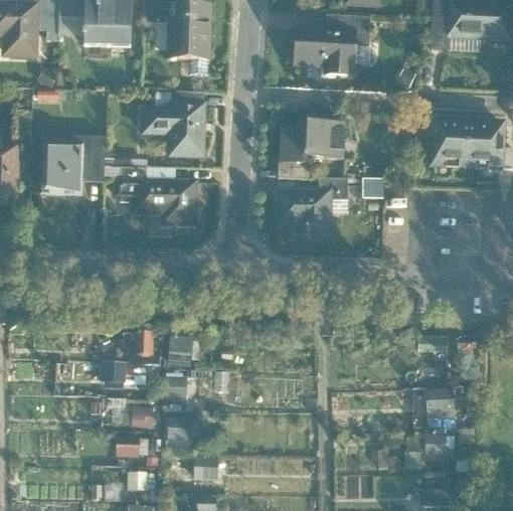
[(38,28),(39,0),(0,0),(0,33),(1,33),(0,57),(38,57),(38,28)]
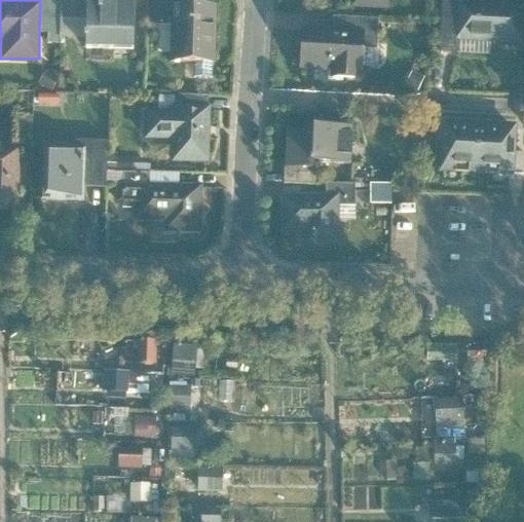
[(61,15),(61,0),(40,0),(39,29),(47,29),(47,39),(61,39),(61,15)]
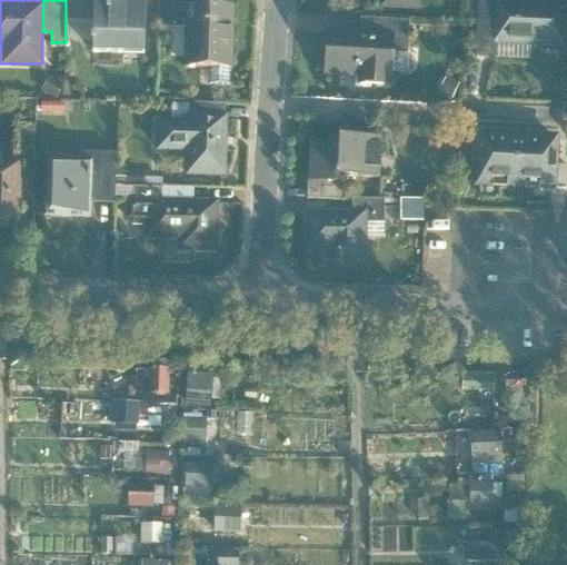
[(96,17),(96,0),(66,0),(66,17),(96,17)]
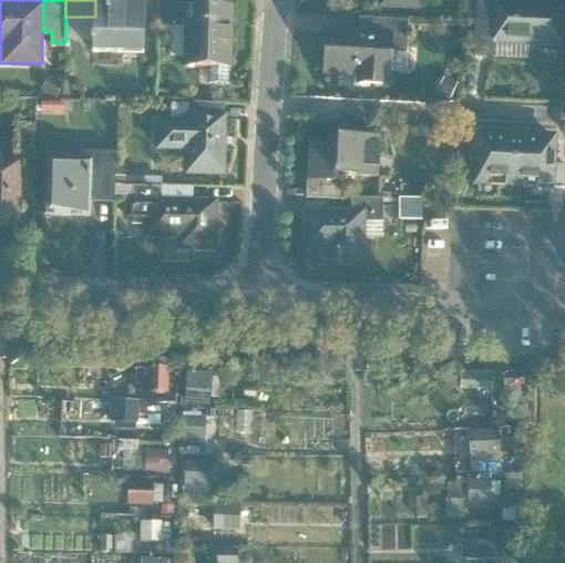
[(149,48),(147,0),(95,0),(95,17),(95,49),(149,48)]
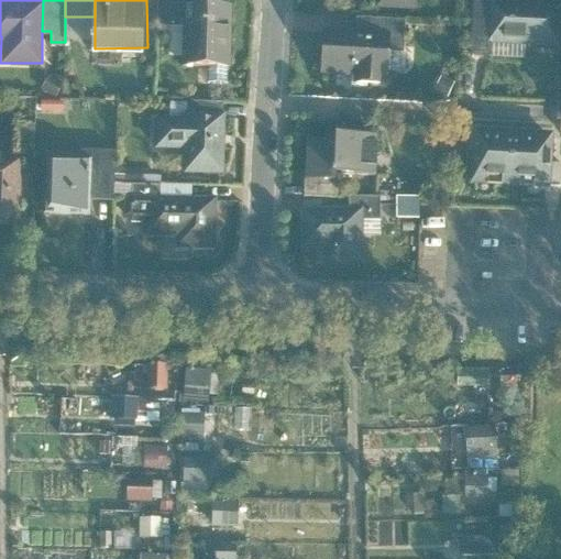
[(157,0),(158,22),(183,23),(184,0),(198,0),(157,0)]
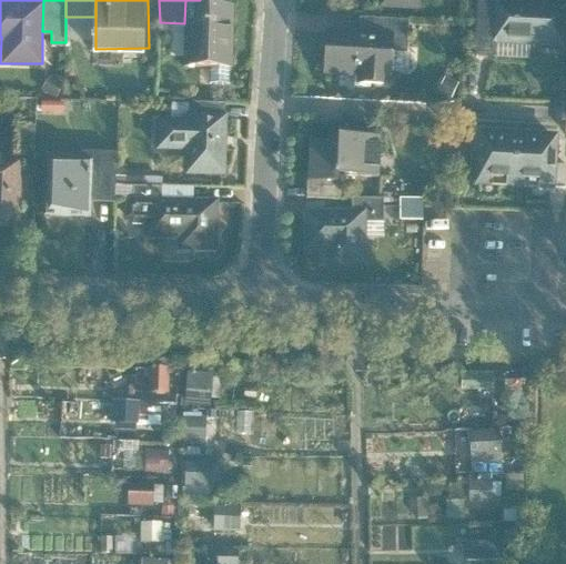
[(233,64),(234,1),(200,0),(185,0),(184,23),(183,63),(233,64)]
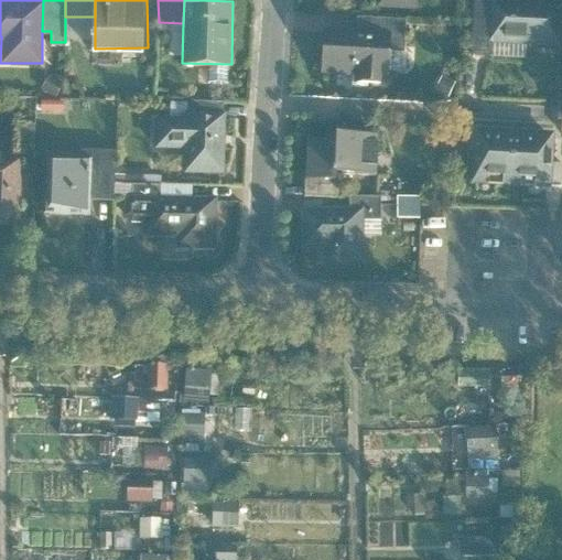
[(559,45),(560,0),(473,0),(469,53),(489,54),(490,41),(559,45)]
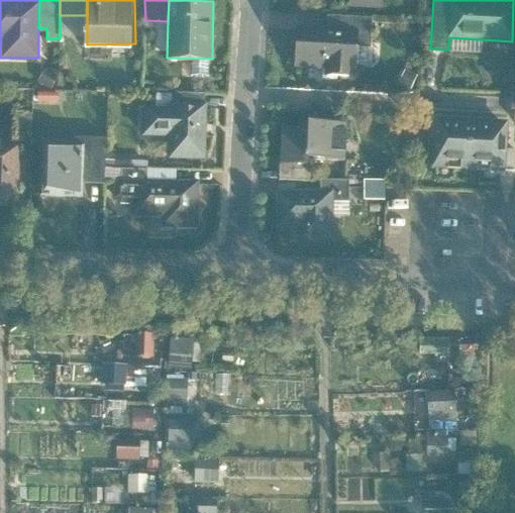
[(325,13),(325,25),(356,27),(355,44),(369,44),(370,14),(325,13)]
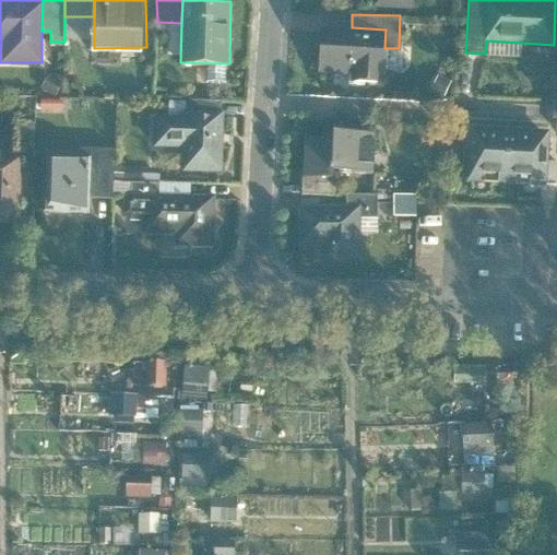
[(348,80),(383,81),(384,48),(386,30),(352,27),(319,27),(317,72),(348,72),(348,80)]
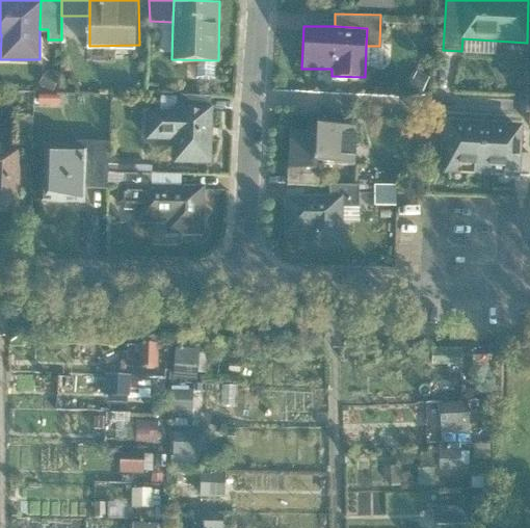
[(179,94),(179,103),(211,104),(211,94),(179,94)]
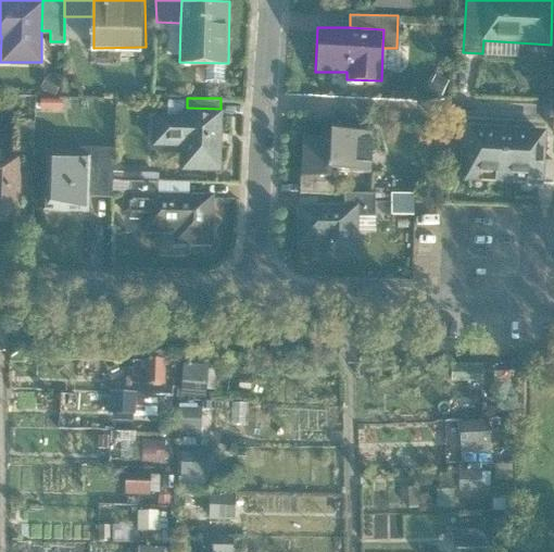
[(223,170),(224,109),(221,109),(187,108),(184,108),(184,113),(155,113),(154,145),(183,146),(183,168),(223,170)]
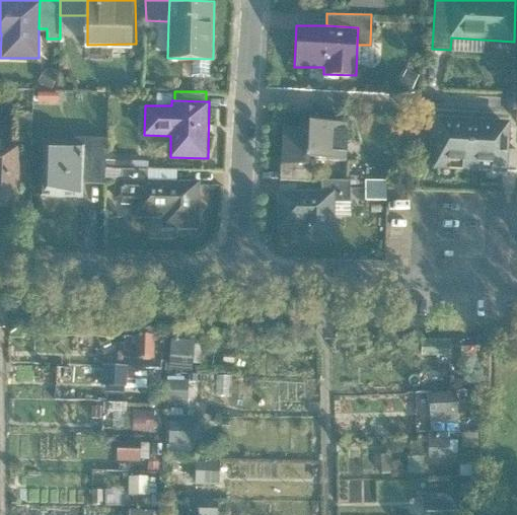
[(506,145),(507,118),(434,116),(433,164),(505,167),(505,165),(506,145)]
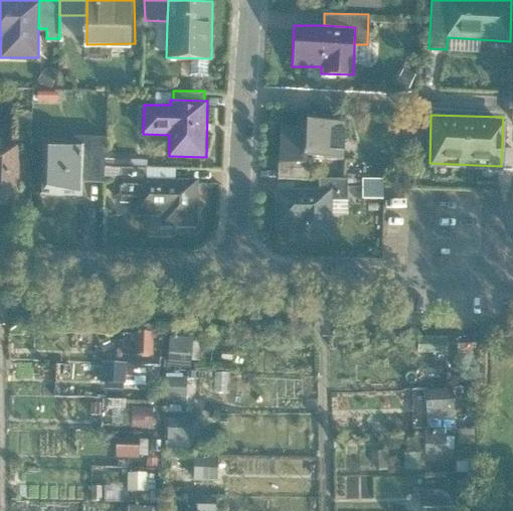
[(341,157),(343,121),(305,119),(304,127),(278,127),(277,162),(304,162),(304,157),(341,157)]
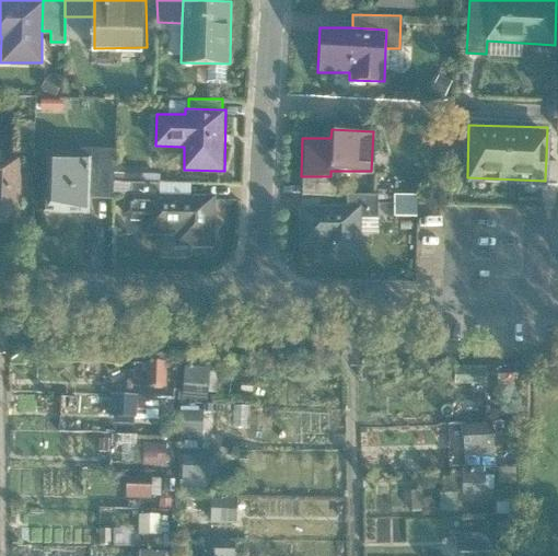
[(92,147),(91,159),(91,196),(114,196),(115,146),(92,147)]
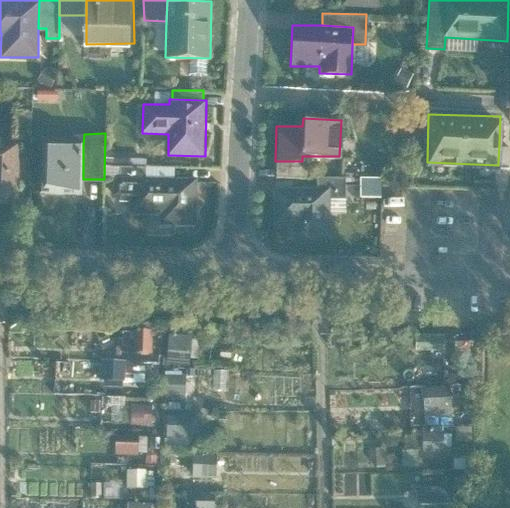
[(0,204),(19,205),(20,142),(0,142),(0,204)]
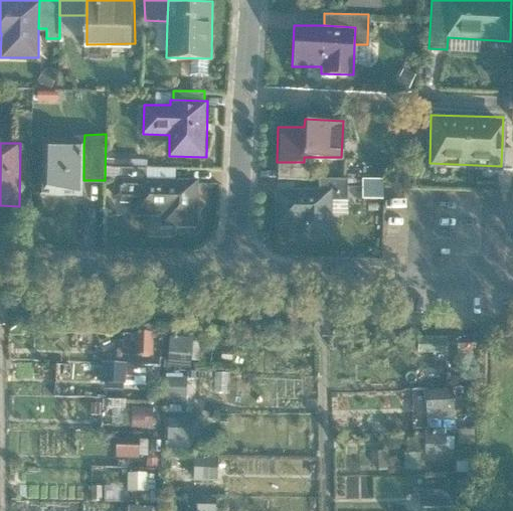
[(511,146),(502,144),(501,164),(511,167),(511,146)]
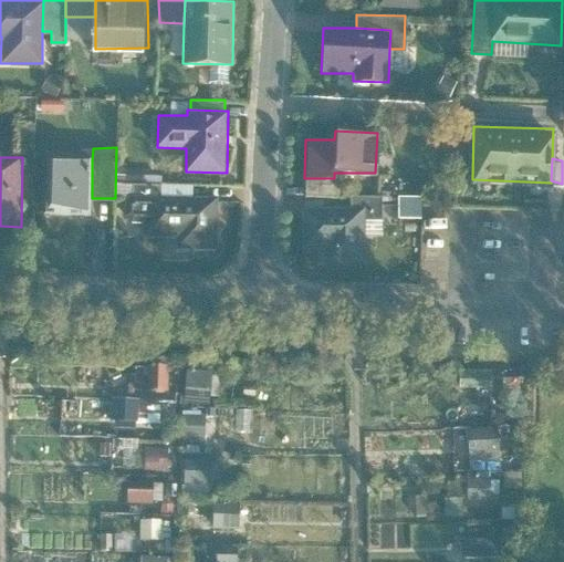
[(92,198),(92,160),(45,159),(45,214),(92,214),(92,198)]
